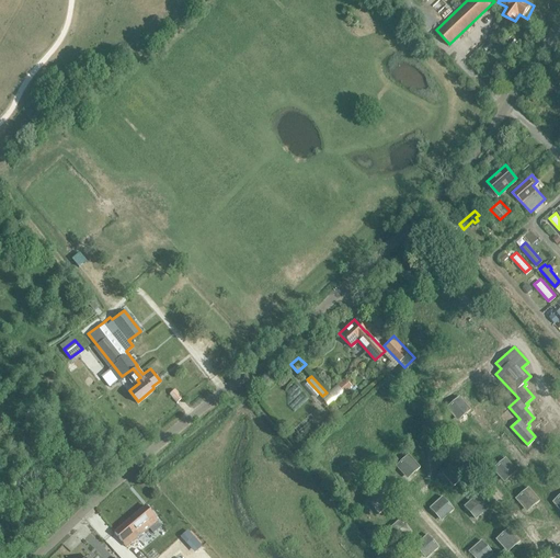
[(352,386),(343,376),(335,383),(344,393),(352,386)]
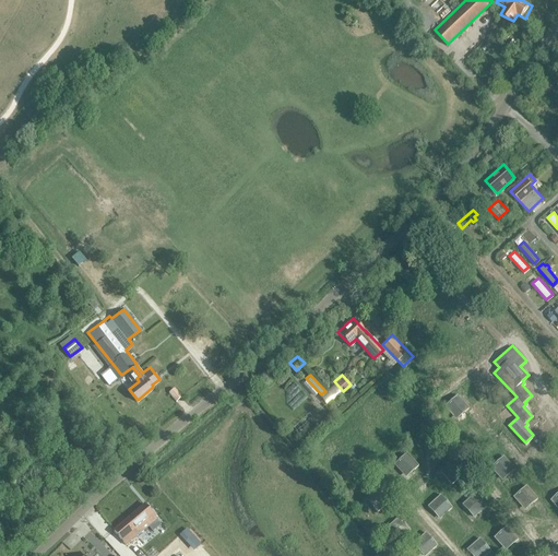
[(169,390),(176,399),(181,394),(175,386),(169,390)]
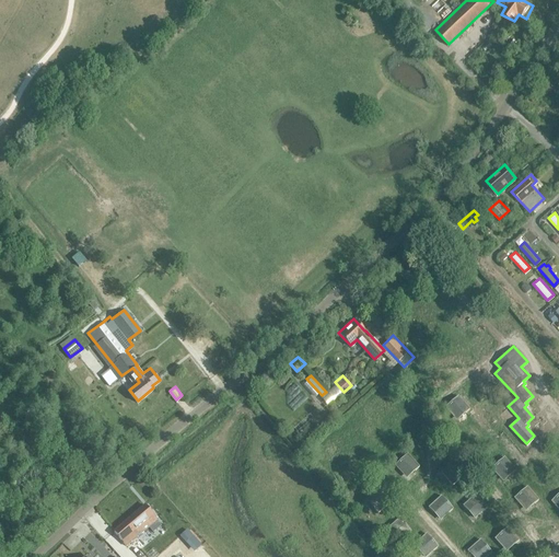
[(465,409),(465,410),(469,406),(457,393),(444,405),(449,409),(451,407),(458,415),(465,409)]
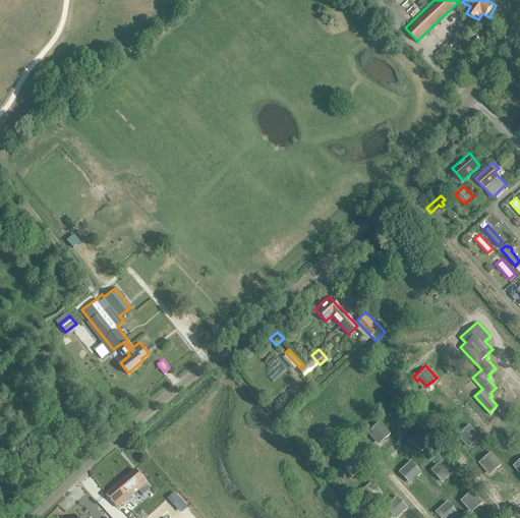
[(502,419),(519,439),(519,437),(519,428),(508,415),(502,419)]
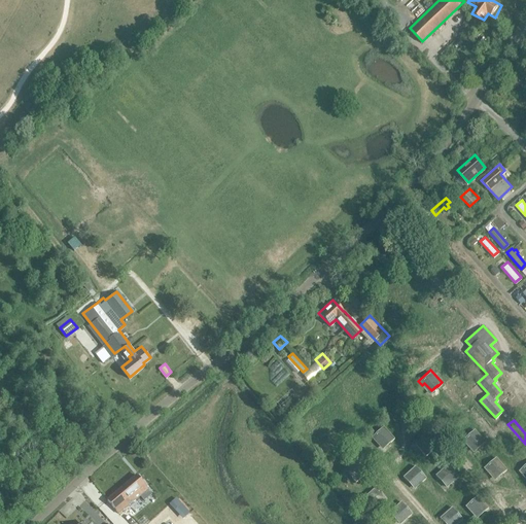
[(389,440),(390,441),(394,437),(382,424),(371,435),(375,441),(376,439),(383,446),(389,440)]
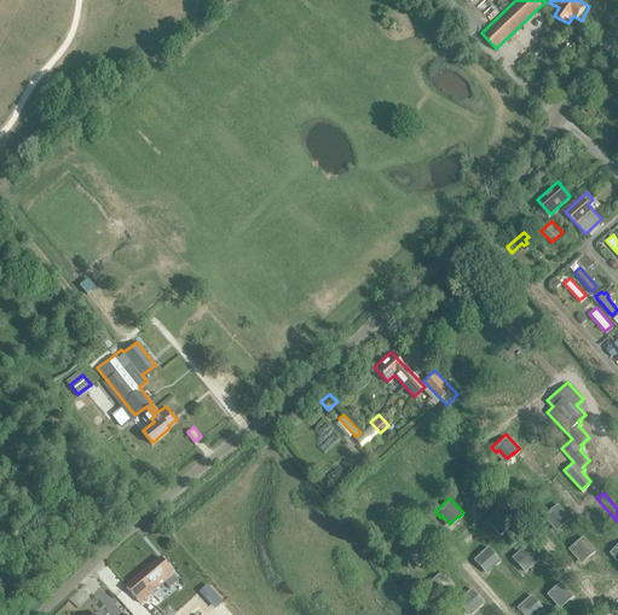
[(565,520),(565,521),(570,516),(556,502),(542,515),(547,520),(549,517),(558,526),(565,520)]
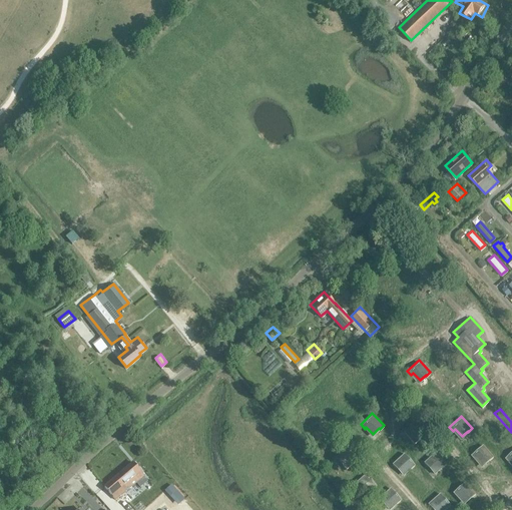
[(410,438),(414,442),(426,432),(416,419),(411,423),(412,425),(405,431),(411,437),(410,438)]
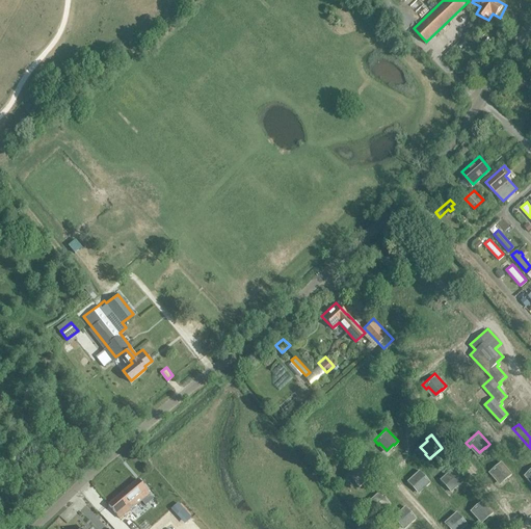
[(506,475),(507,476),(510,472),(499,459),(487,471),(492,475),(493,474),(500,481),(506,475)]
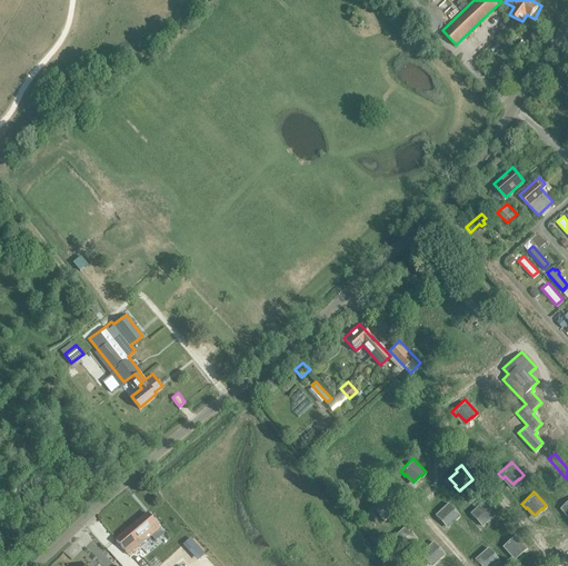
[(379,514),(384,519),(396,507),(386,495),(381,499),(382,500),(375,507),(380,513),(379,514)]
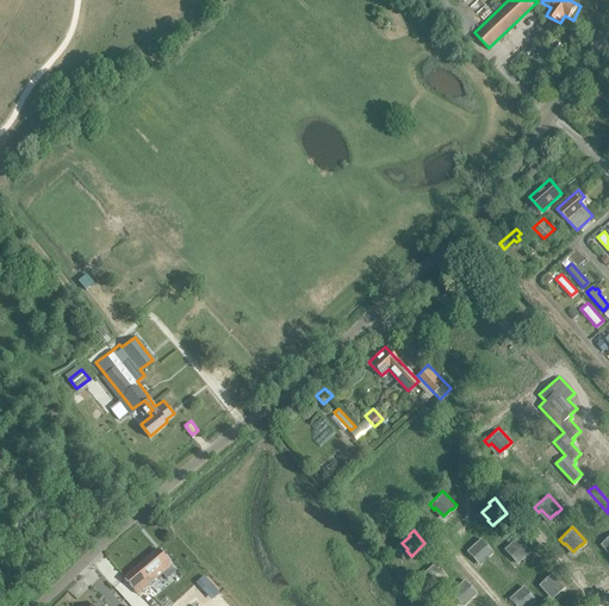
[(524,551),(526,553),(530,549),(517,535),(504,548),(509,553),(510,551),(516,558),(524,551)]
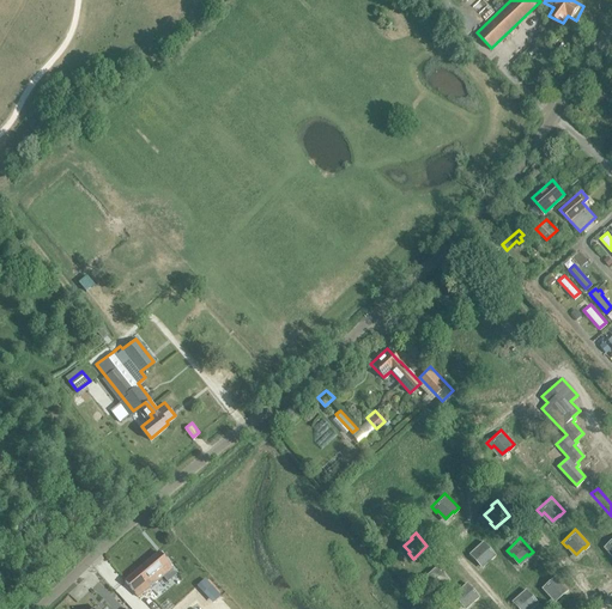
[(488,556),(489,558),(494,554),(482,540),(468,552),(472,558),(473,556),(479,564),(488,556)]
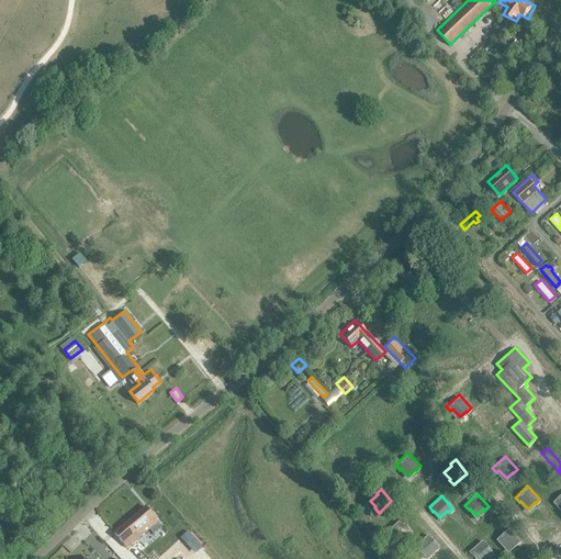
[(113,530),(126,546),(157,520),(144,504),(113,530)]
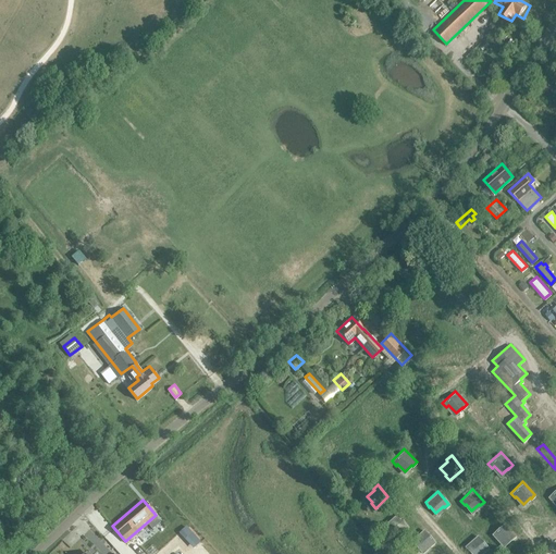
[(390,531),(395,538),(408,526),(396,513),(392,517),(393,519),(386,525),(391,530),(390,531)]
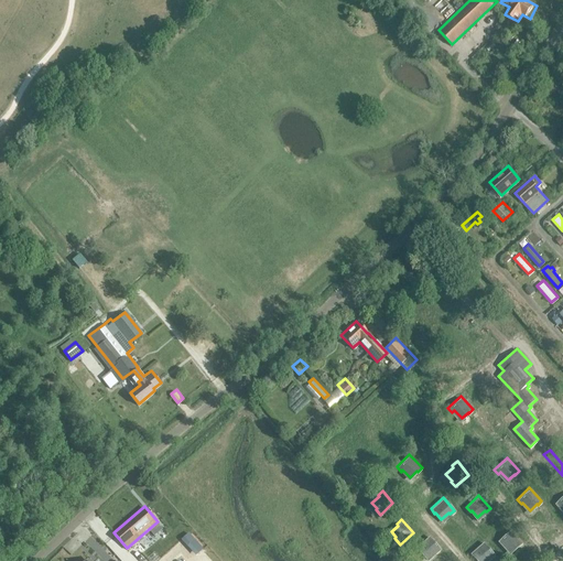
[(518,545),(519,546),(523,541),(510,528),(499,540),(504,545),(505,543),(511,550),(518,545)]
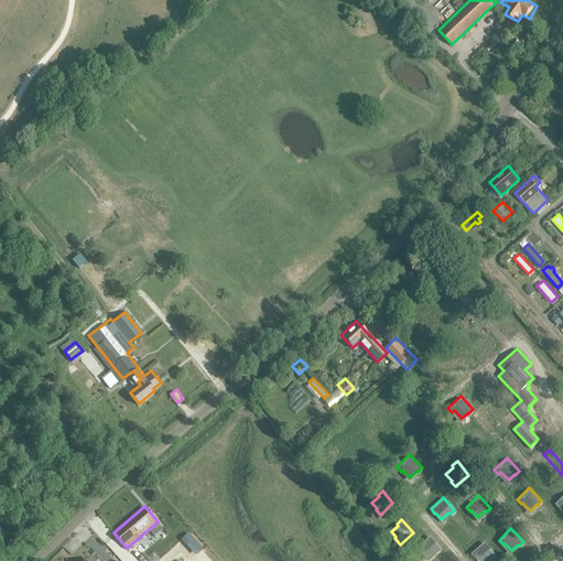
[(196,559),(202,554),(182,530),(172,538),(187,557),(191,552),(196,559)]
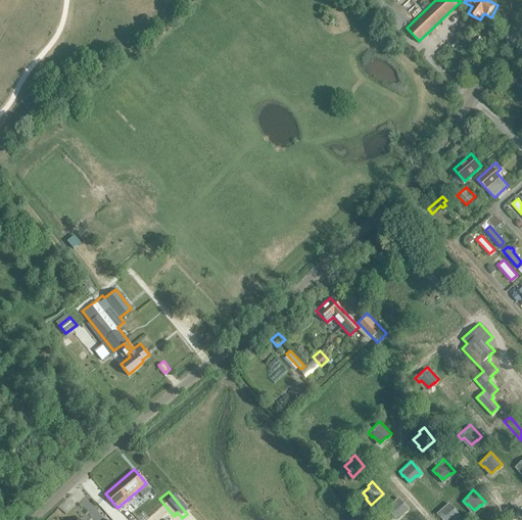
[(402,511),(405,512),(409,508),(397,495),(385,507),(389,511),(390,510),(396,516),(402,511)]
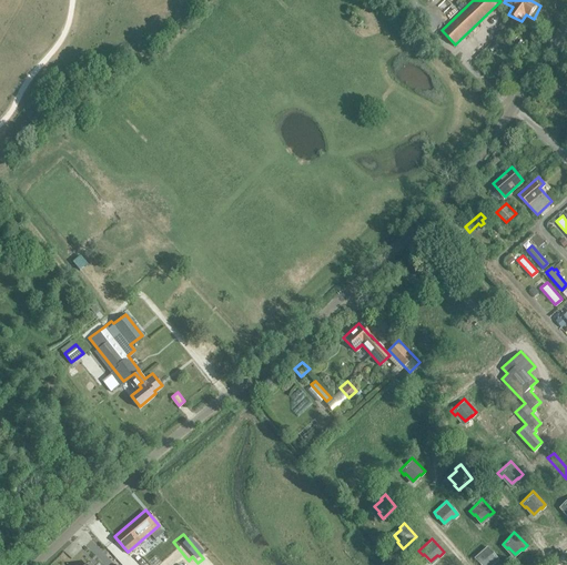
[(139,558),(144,564),(162,564),(170,560),(157,543),(139,558)]
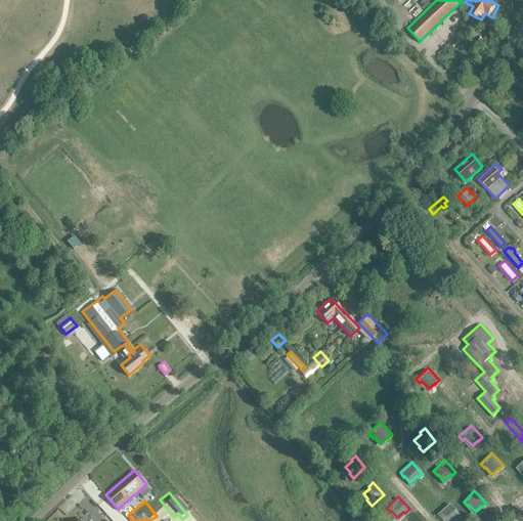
[(447,520),(453,517),(454,518),(459,515),(448,503),(436,513),(440,517),(441,516),(445,520),(447,520)]
